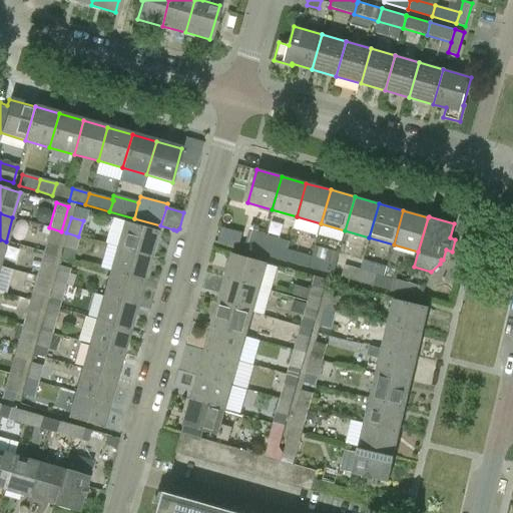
[(116,246),(150,257),(157,231),(123,221),(116,246)]
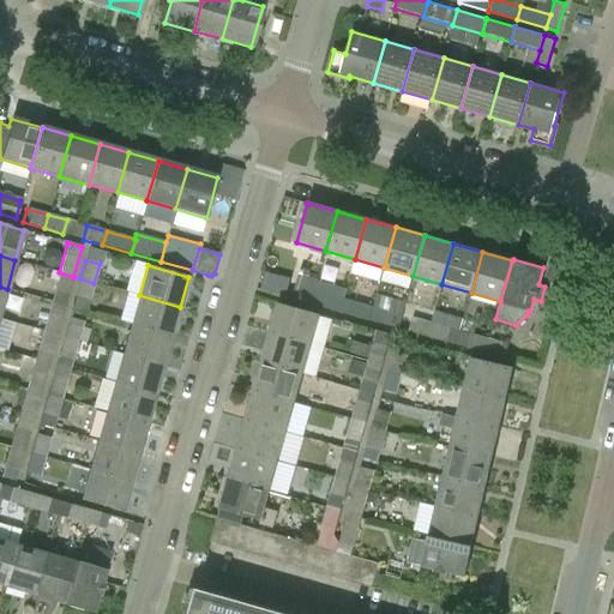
[(265,269),(260,287),(286,294),(290,275),(265,269)]
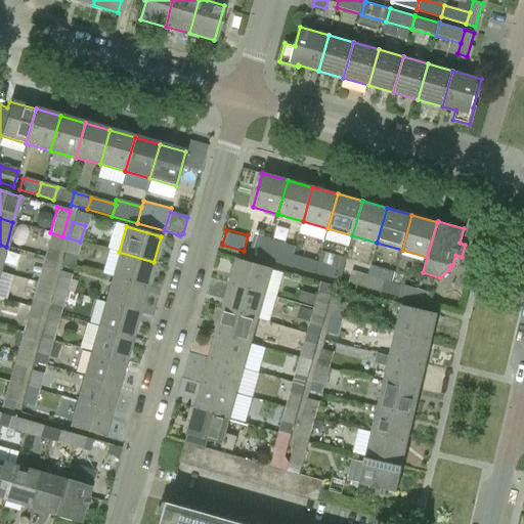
[(43,258),(55,261),(62,236),(50,232),(43,258)]
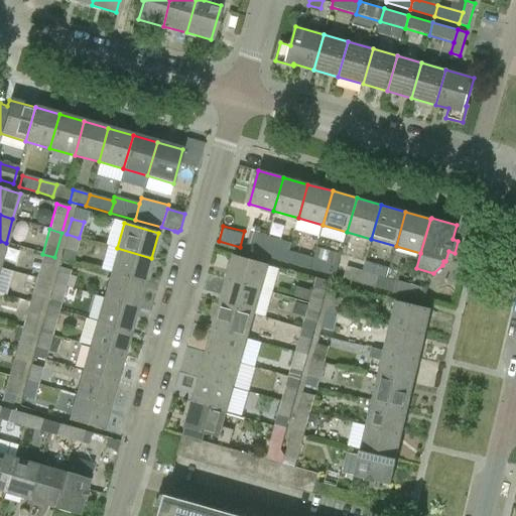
[(59,259),(72,262),(79,238),(67,234),(59,259)]
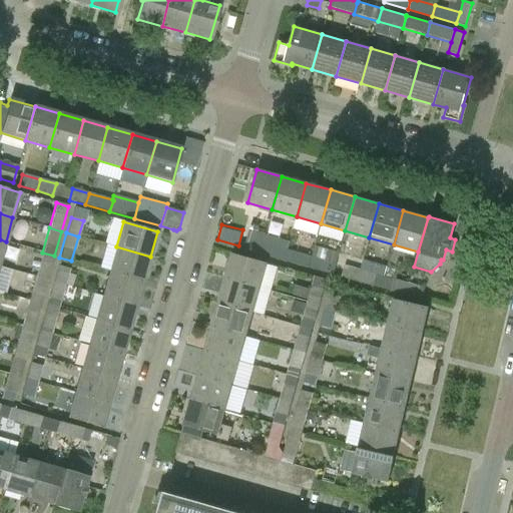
[(266,235),(264,243),(263,242),(260,254),(283,261),(289,241),(266,235)]
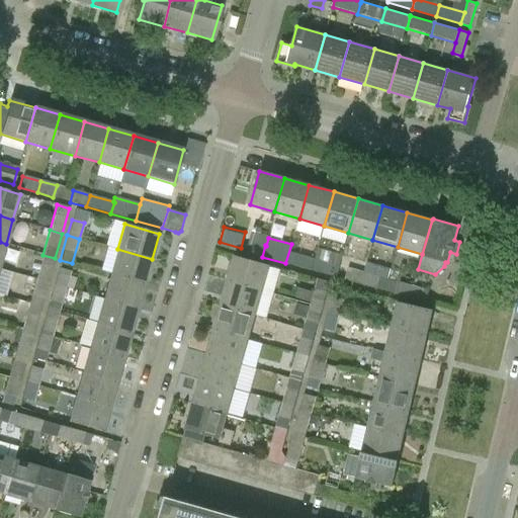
[(249,241),(246,252),(262,257),(265,245),(249,241)]
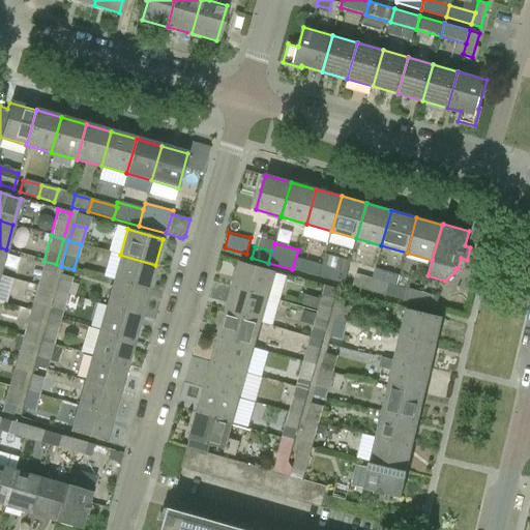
[(350,261),(325,254),(322,265),(318,276),(344,284),(350,261)]
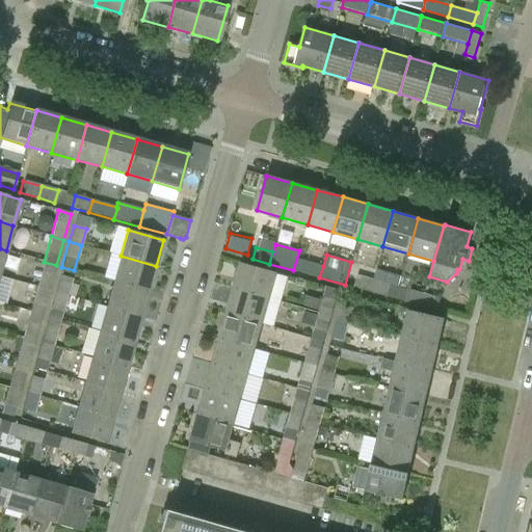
[(156,266),(121,256),(113,282),(149,292),(156,266)]
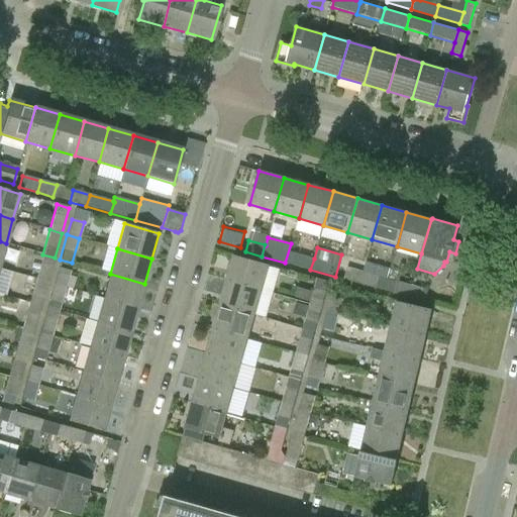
[(298,253),(295,266),(310,270),(314,259),(298,253)]
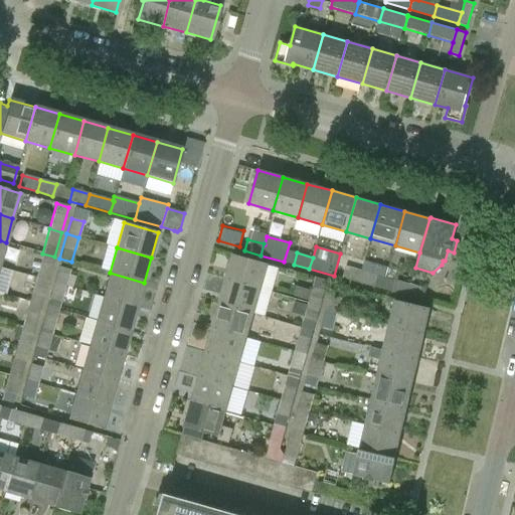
[(35,278),(47,281),(54,256),(42,253),(35,278)]
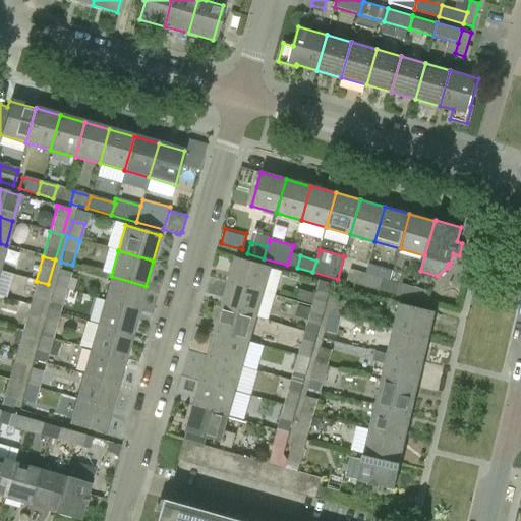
[(270,267),(235,256),(228,283),(263,292),(270,267)]
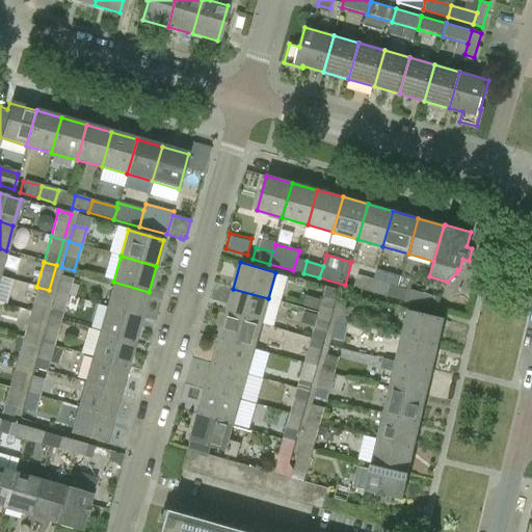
[(390,284),(383,283),(387,271),(377,269),(374,280),(373,280),(370,292),(387,296),(390,284)]
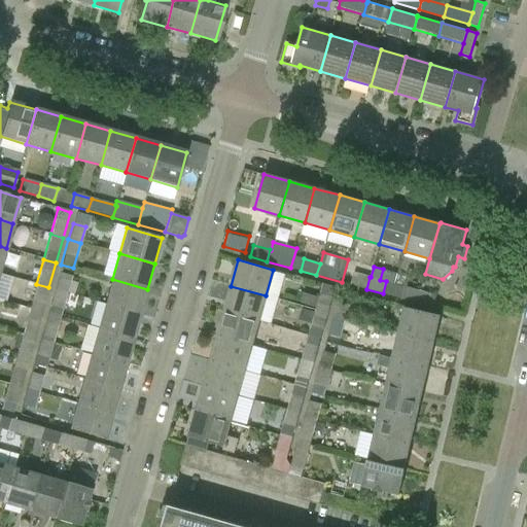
[(70,276),(59,273),(55,289),(66,292),(70,276)]
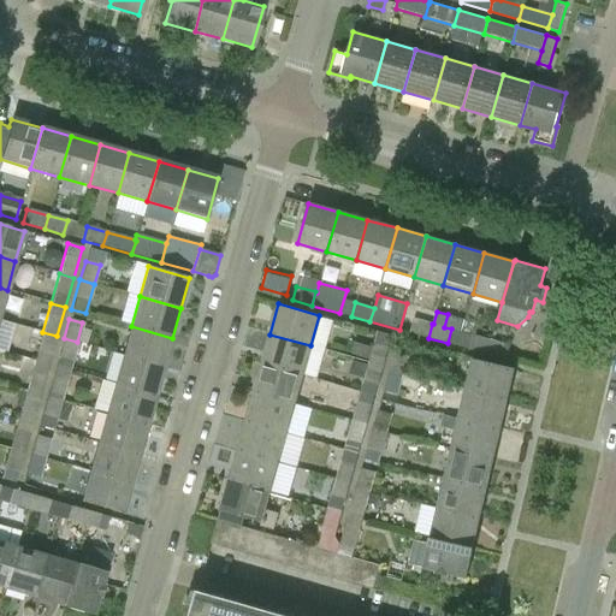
[(413,319),(409,332),(428,338),(432,324),(413,319)]
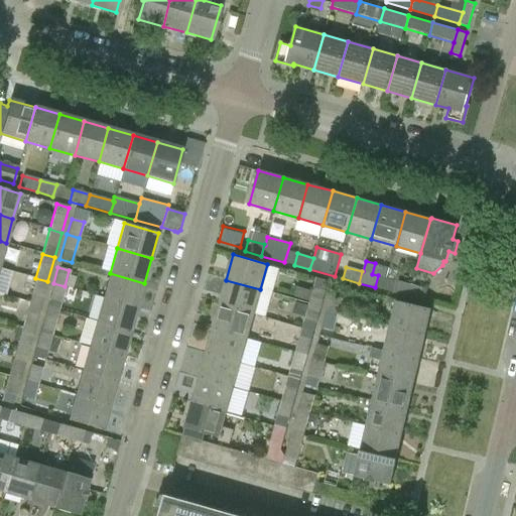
[(144,283),(110,273),(103,297),(137,307),(144,283)]
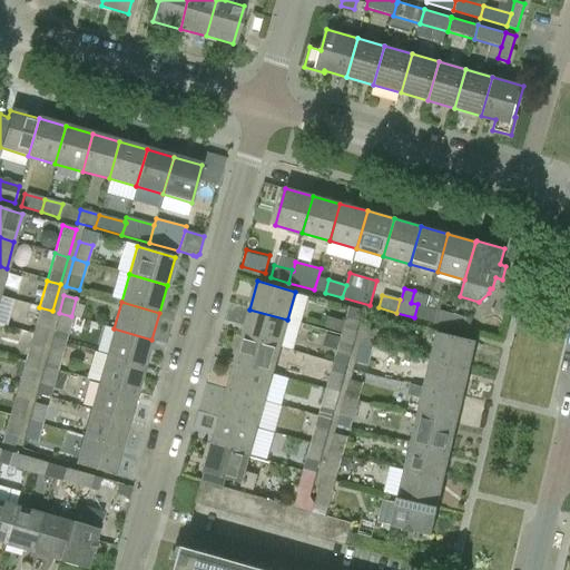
[(31,334),(45,338),(52,311),(39,307),(31,334)]
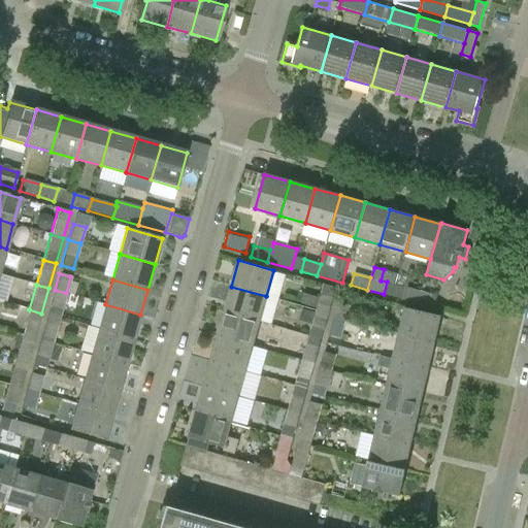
[(224,311),(259,322),(266,296),(231,287),(224,311)]
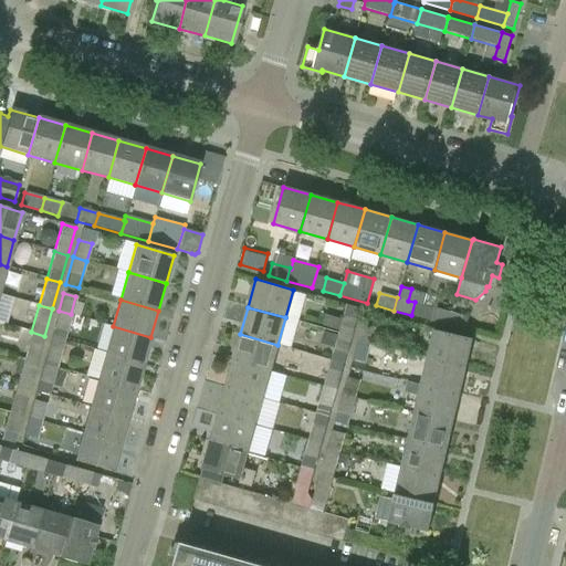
[(433,307),(430,321),(447,325),(451,312),(433,307)]
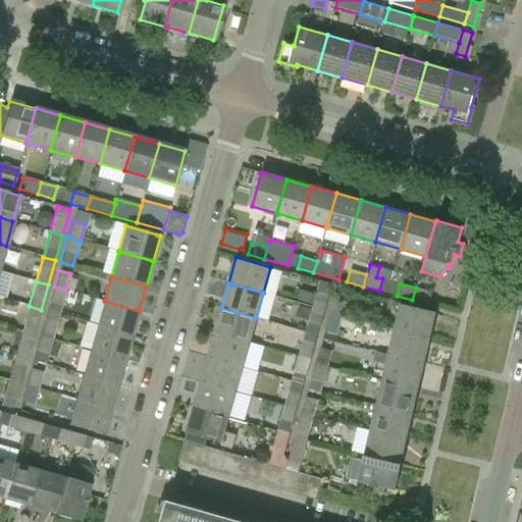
[(65,290),(54,286),(47,311),(58,314),(65,290)]
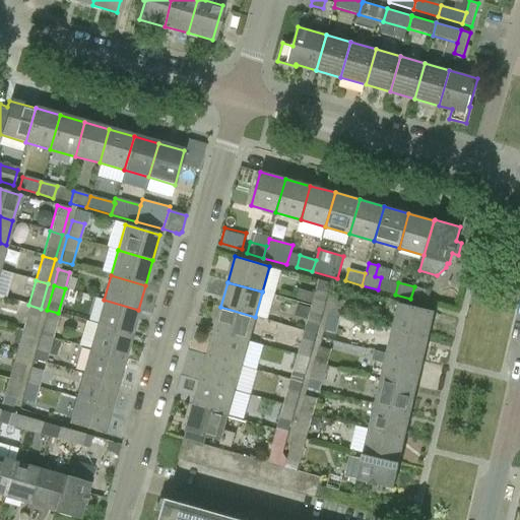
[(427,303),(431,291),(414,286),(410,299),(427,303)]
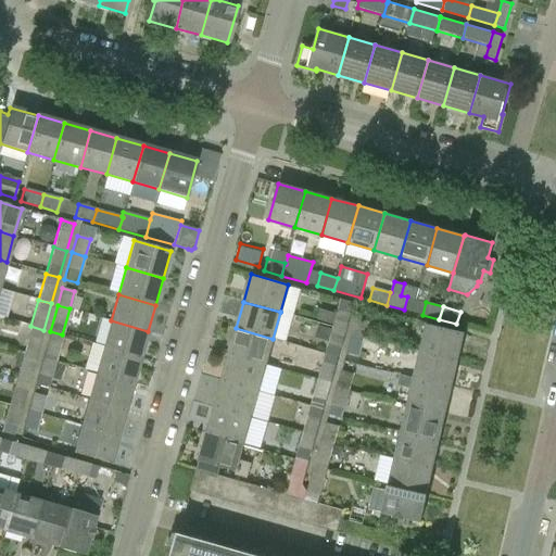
[(351,314),(338,311),(337,314),(318,308),(316,319),(333,324),(332,327),(345,331),(351,314)]
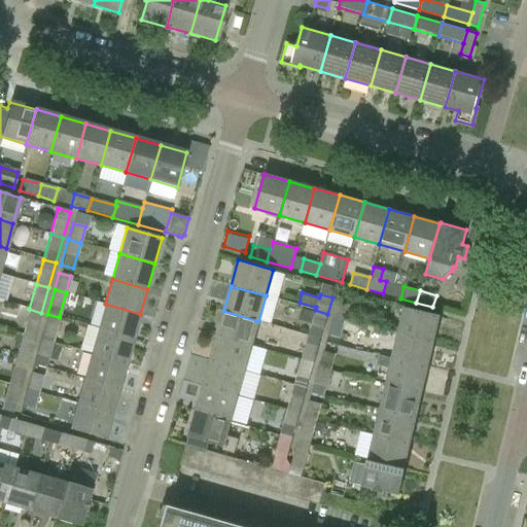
[(349,305),(338,302),(332,317),(345,320),(349,305)]
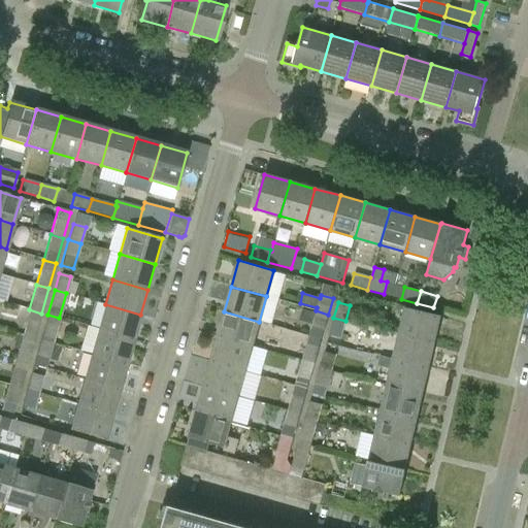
[(140,315),(105,304),(98,329),(133,339),(140,315)]
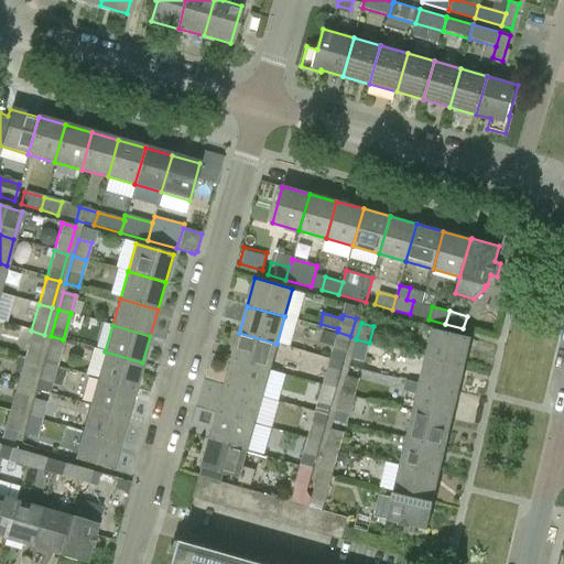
[(425,356),(464,366),(470,337),(432,328),(425,356)]
